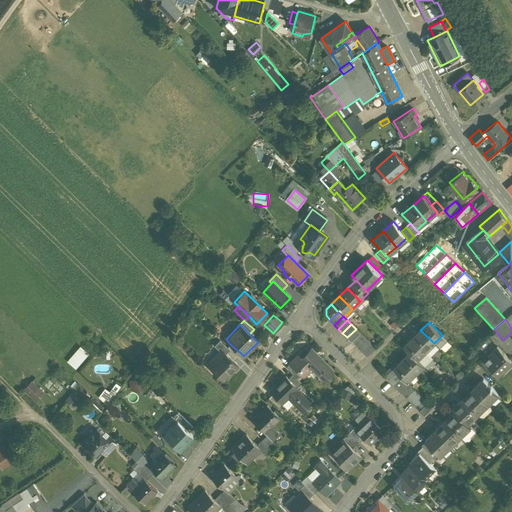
[(356,329),(347,337),(352,342),(360,334),(356,329)]
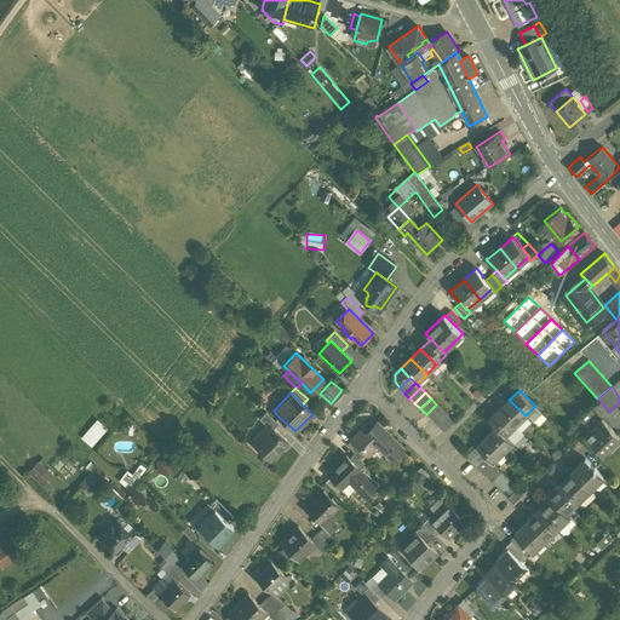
[(526,415),(509,400),(499,408),(516,425),(526,415)]
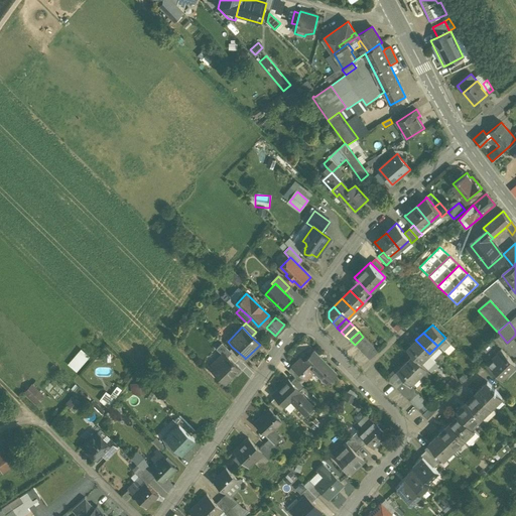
[(368,342),(363,337),(355,345),(360,350),(368,342)]
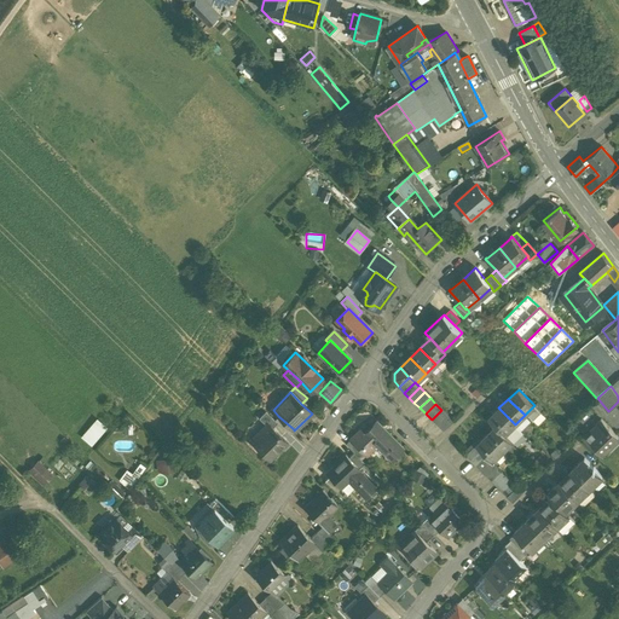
[(515,424),(498,408),(489,417),(496,426),(504,434),(515,424)]
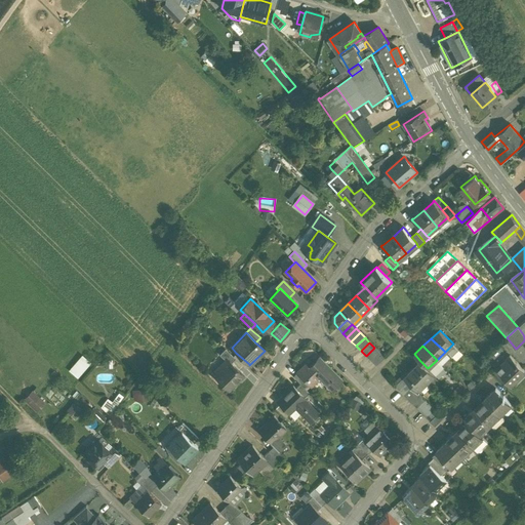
[(374,348),(366,356),(370,361),(379,353),(374,348)]
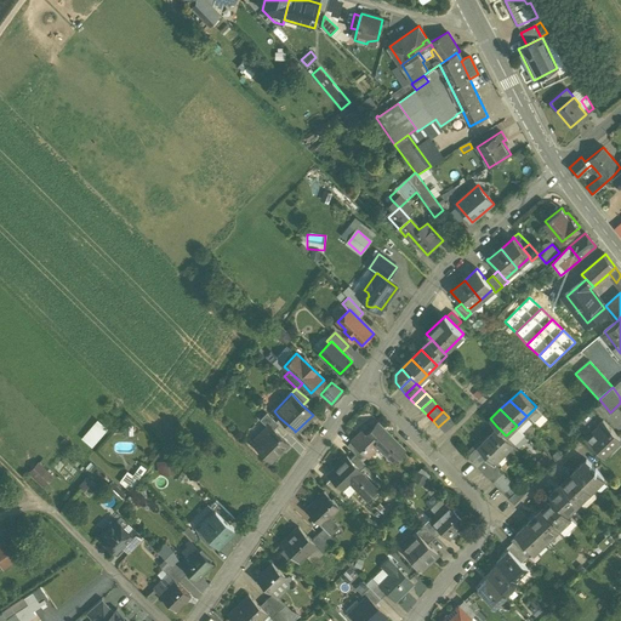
[(275,422),(267,414),(260,421),(267,428),(268,426),(273,431),(279,426),(275,422)]
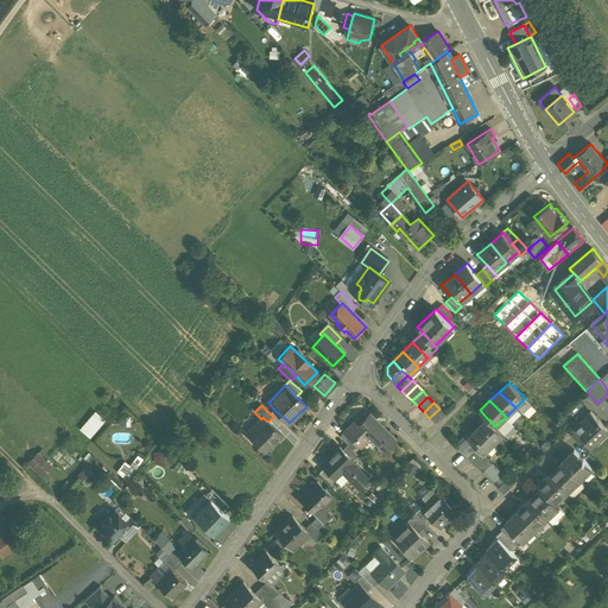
[(289,422),(273,409),(270,413),(273,417),(284,426),(289,422)]
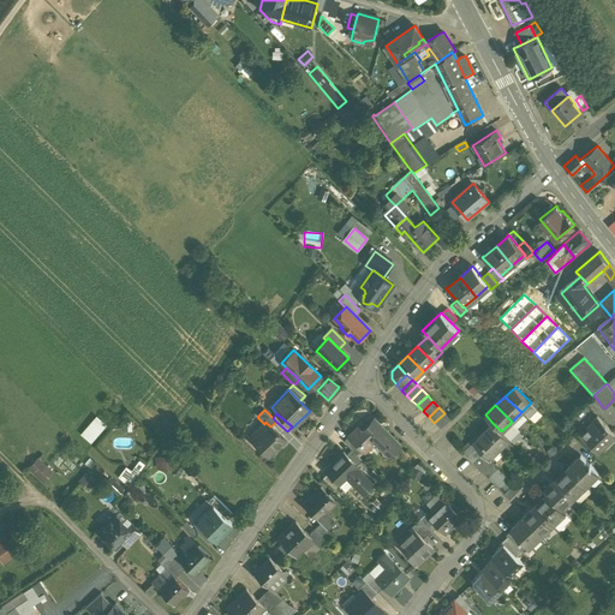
[(445,413),(434,423),(440,429),(451,419),(445,413)]
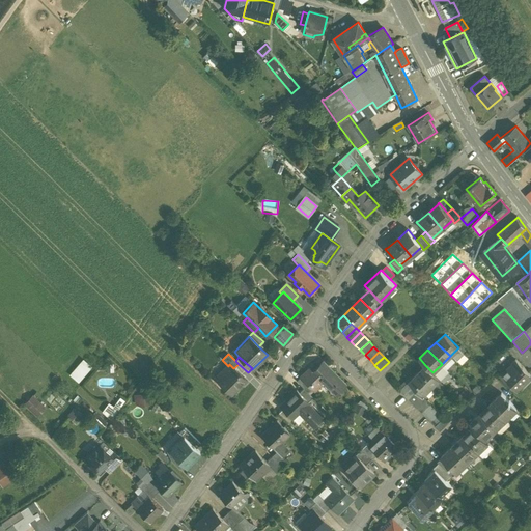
[(78,382),(91,366),(82,358),(68,374),(78,382)]
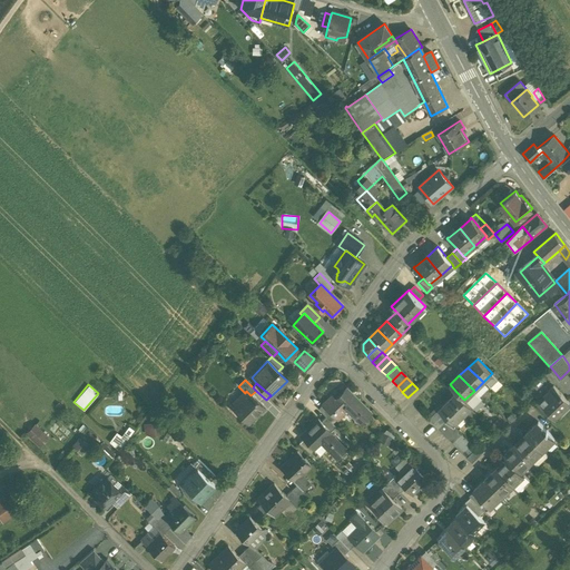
[(569,402),(569,401),(553,384),(538,400),(556,418),(569,402)]
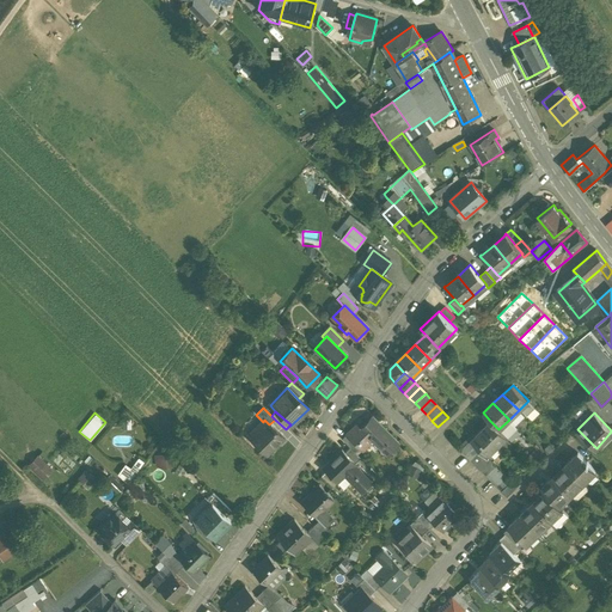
[(397,444),(371,417),(369,418),(396,445),(397,444)]
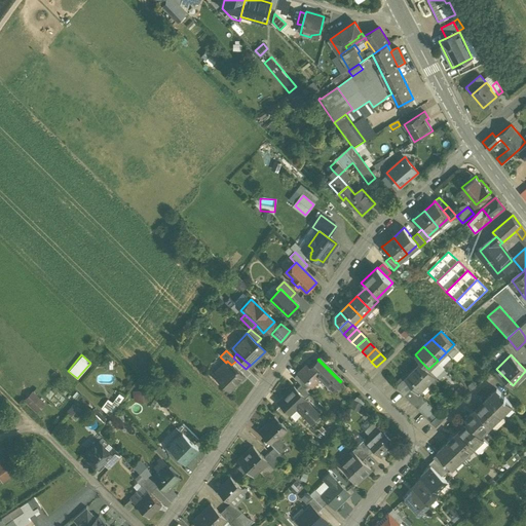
[(340,382),(317,360),(309,368),(306,365),(298,373),(311,386),(317,380),(314,377),(316,374),(320,378),(332,390),(340,382)]
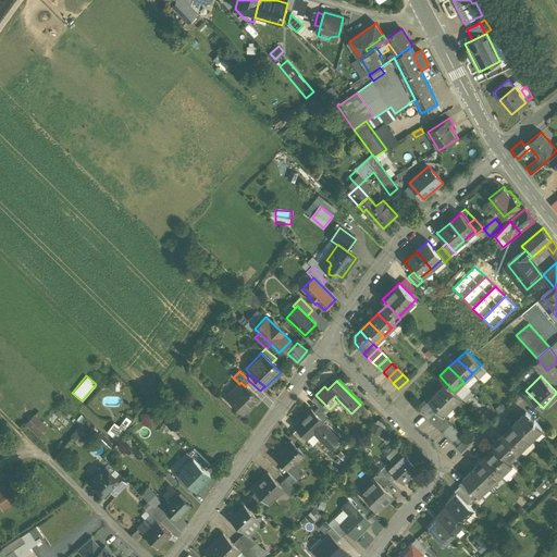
[(245,386),(240,382),(239,384),(233,391),(236,394),(230,400),(243,415),(258,399),(245,386)]
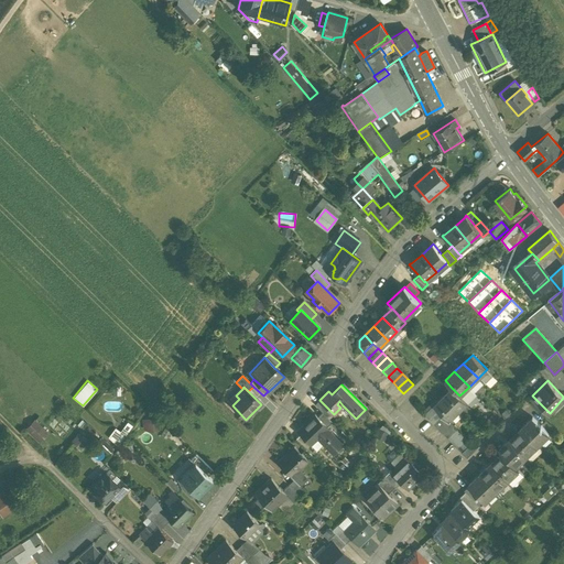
[(459,396),(452,388),(443,397),(457,412),(467,402),(459,396)]
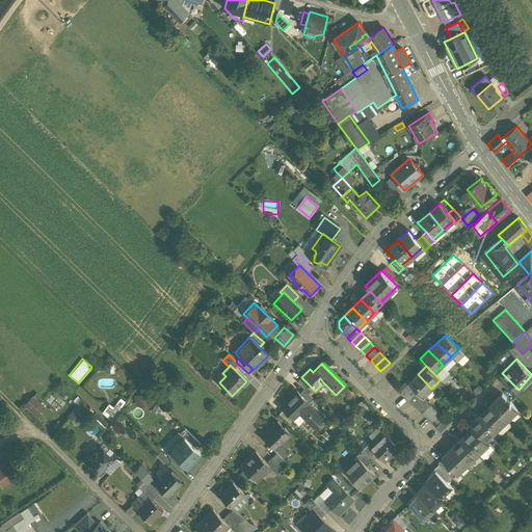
[(431,389),(418,374),(409,382),(414,388),(418,392),(423,396),(423,397),(431,389)]
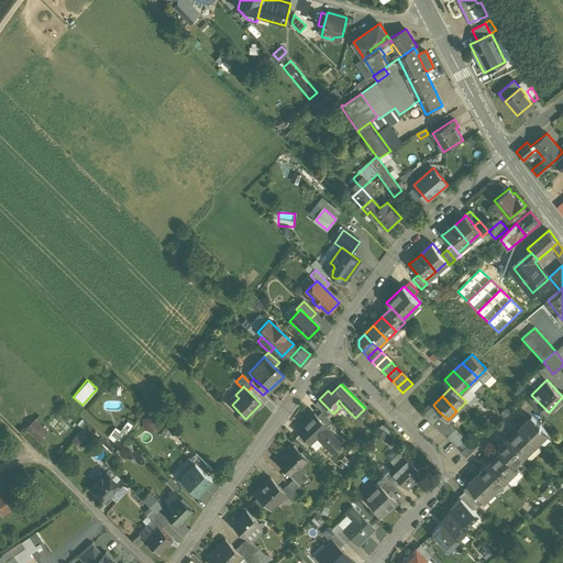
[(333,414),(319,399),(313,405),(321,412),(328,419),(333,414)]
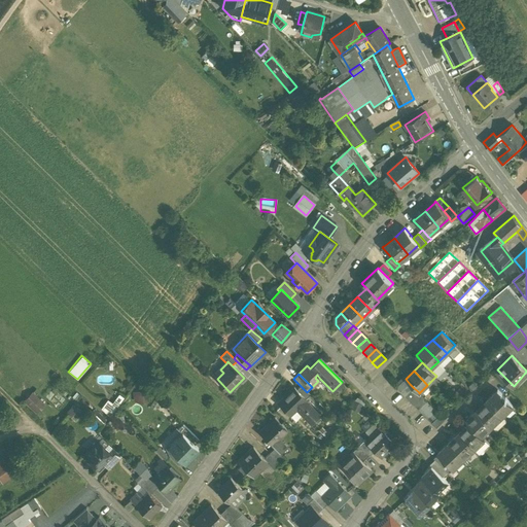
[(332,391),(320,379),(319,380),(331,392),(332,391)]
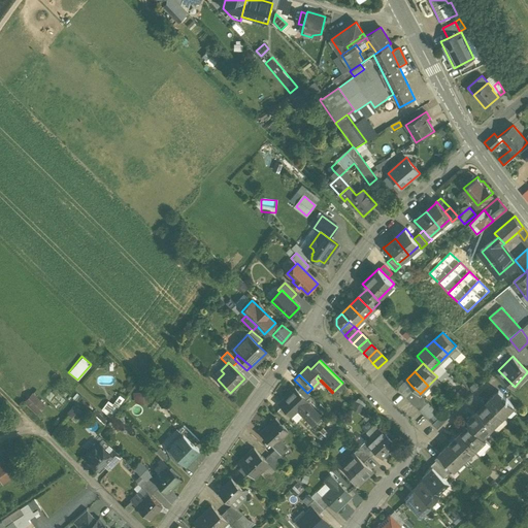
[(406,380),(398,388),(402,393),(410,385),(406,380)]
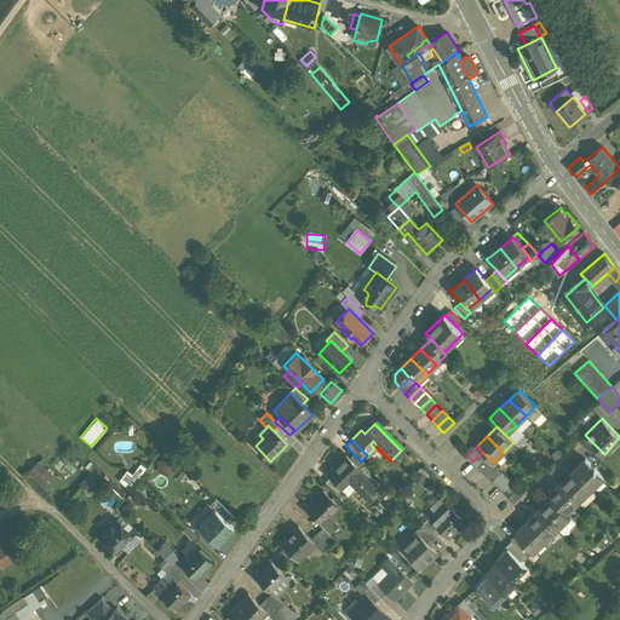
[(482,452),(472,461),(477,466),(487,457),(482,452)]
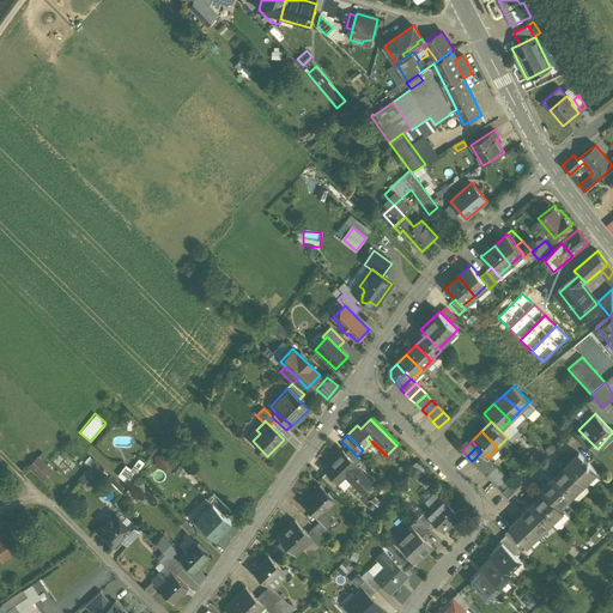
[(357,456),(350,449),(345,454),(356,465),(360,460),(357,456)]
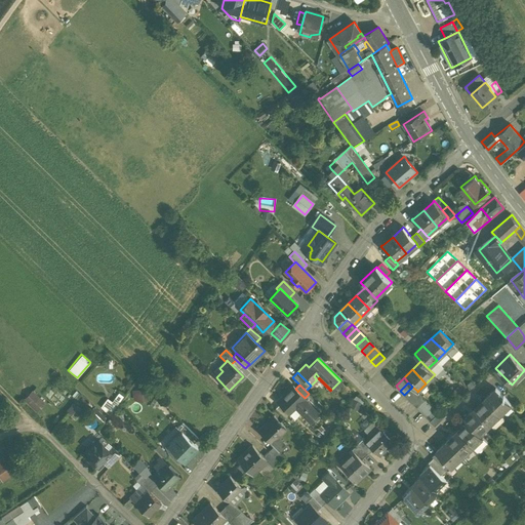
[(295,389),(292,387),(277,402),(279,405),(288,414),(288,413),(294,407),(310,422),(318,415),(303,400),(305,398),(295,389)]
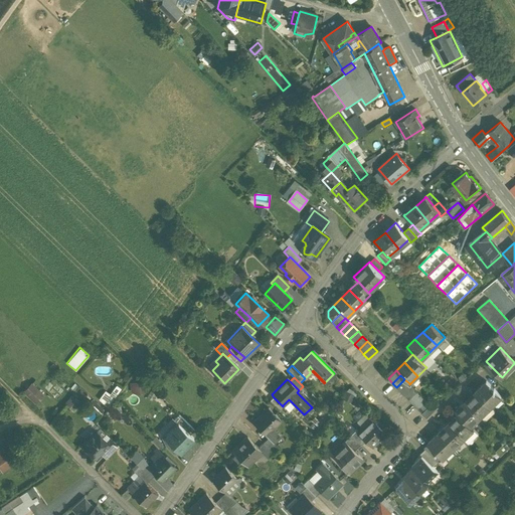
[(409,383),(404,379),(396,387),(400,391),(409,383)]
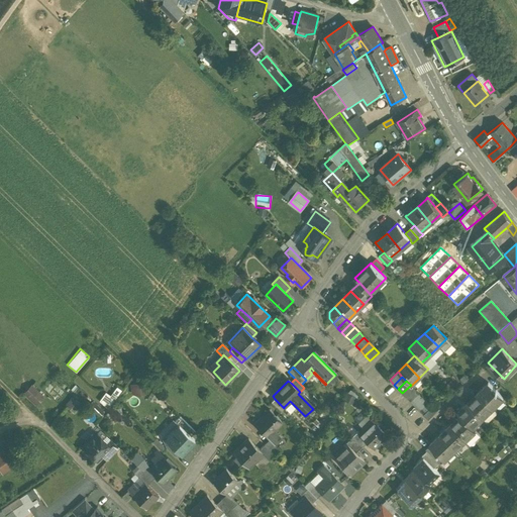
[(35,405),(44,396),(32,383),(22,392),(35,405)]
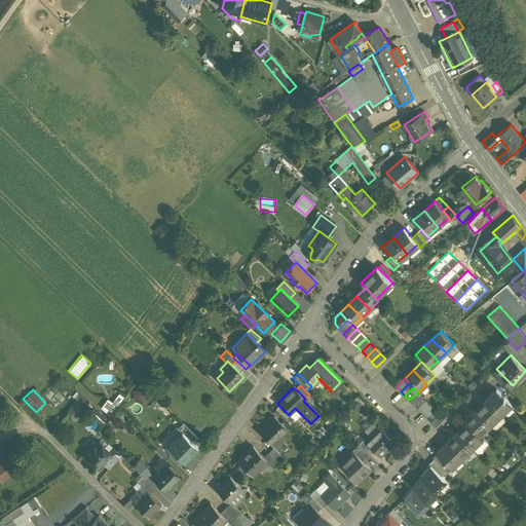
[(503,397),(497,389),(487,400),(501,415),(512,405),(505,399),(508,397),(505,396),(503,397)]
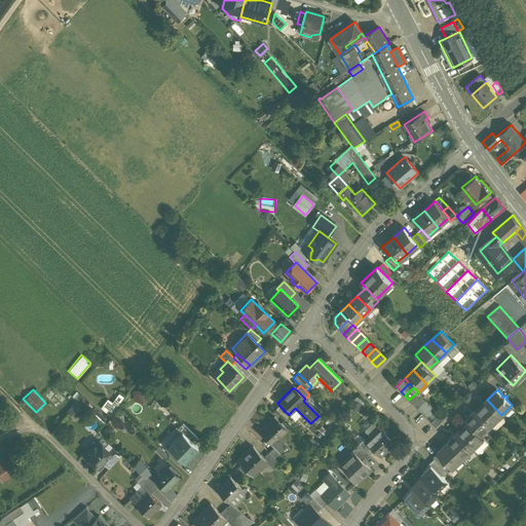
[(148,390),(133,391),(134,402),(148,401),(148,390)]
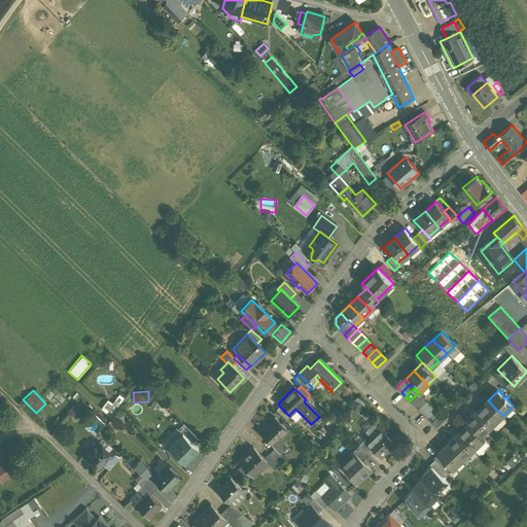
[(419,393),(419,392),(410,400),(414,406),(423,396),(419,393)]
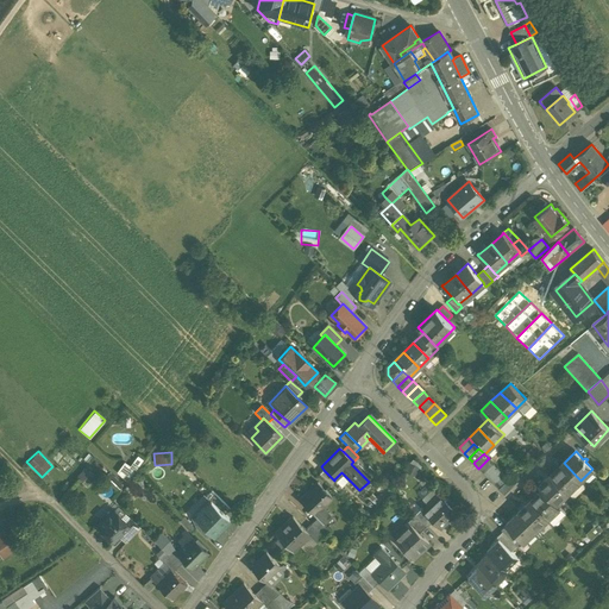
[(130,465),(124,462),(115,472),(126,479),(142,458),(137,454),(130,465)]
